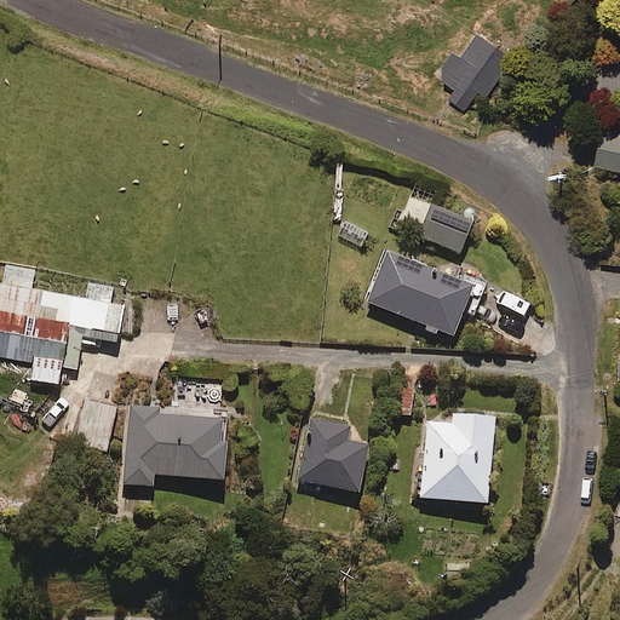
[(514,57),(475,32),(460,55),(453,51),(436,76),(455,89),(448,99),(465,109),(478,89),(488,96),(514,57)]
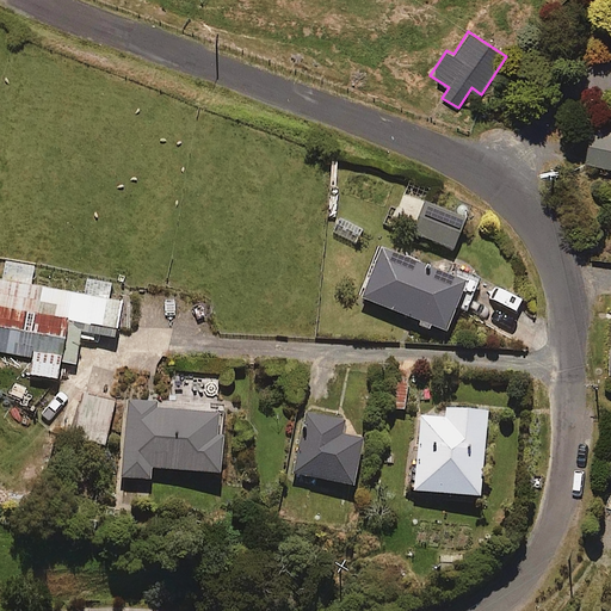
[(610,130),(592,128),(585,164),(610,168),(610,130)]
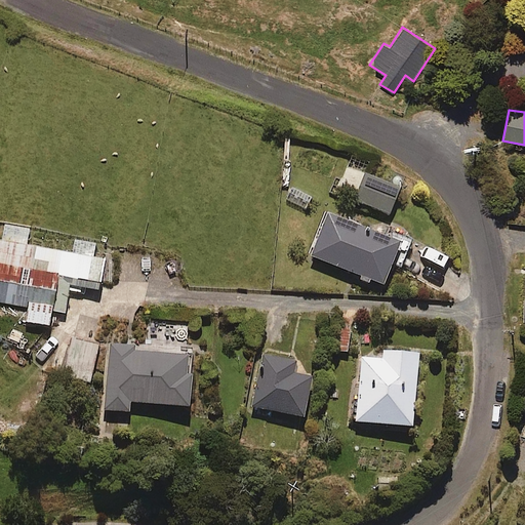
[(398,187),(362,173),(353,201),(388,213),(398,187)]
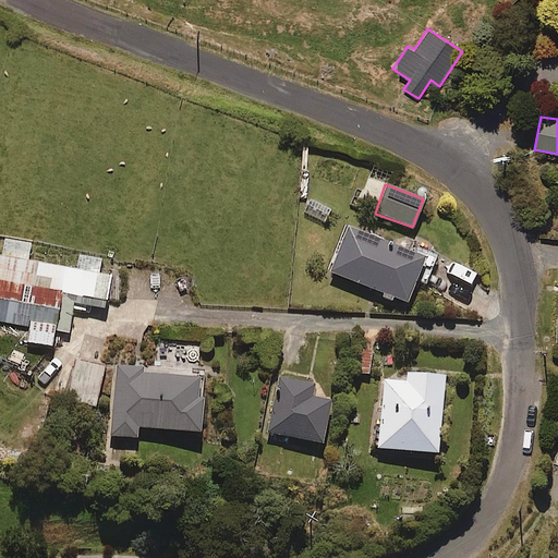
[(423,258),(347,227),(328,271),(404,303),(423,258)]
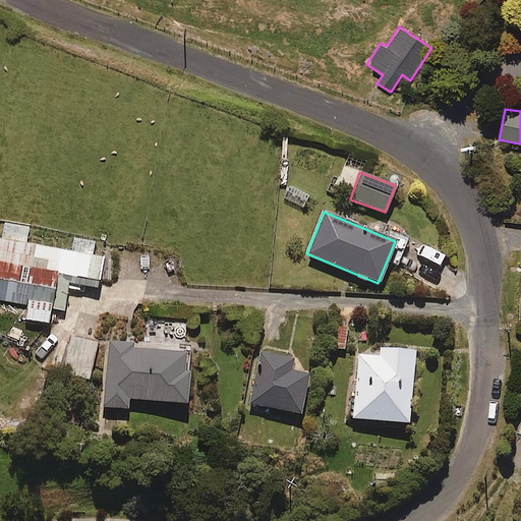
[(0,261),(97,279),(109,280),(113,259),(91,255),(94,238),(2,222),(0,234),(0,261)]
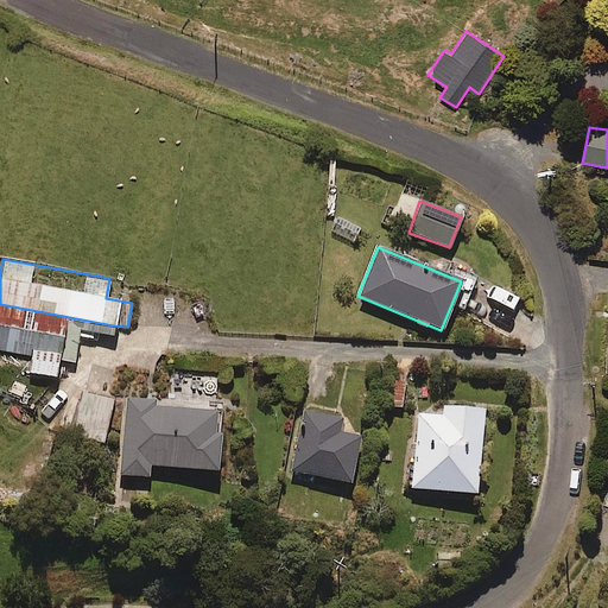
[(113,325),(0,304),(0,349),(11,353),(8,369),(54,378),(57,360),(73,362),(78,330),(112,336),(113,325)]
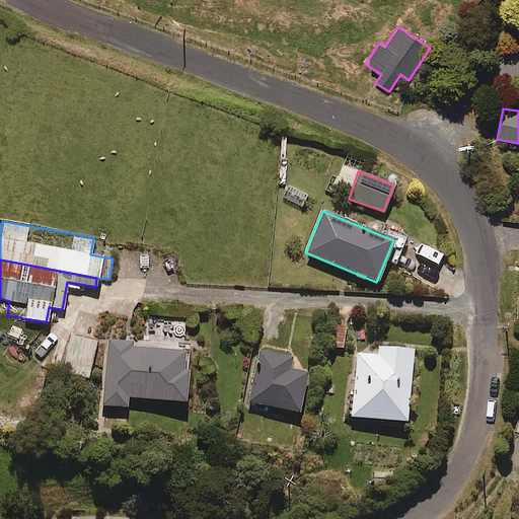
[(344,349),(349,313),(334,311),(327,346),(344,349)]
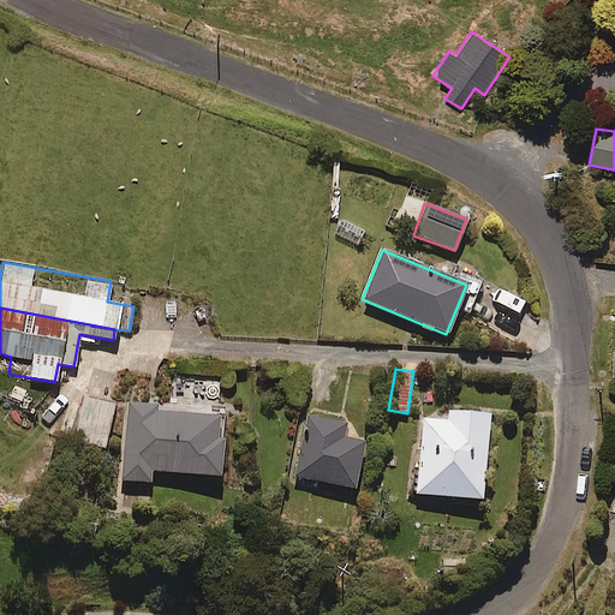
[(219,377),(179,375),(177,406),(126,402),(121,481),(149,482),(150,471),(219,476),(222,425),(215,424),(219,377)]
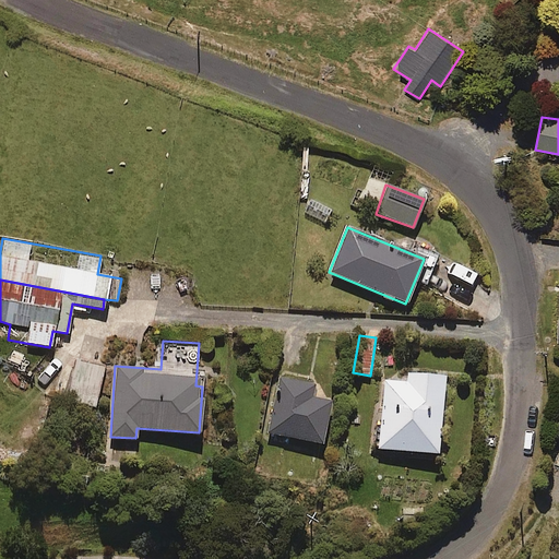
[(103,367),(74,360),(66,401),(94,406),(103,367)]
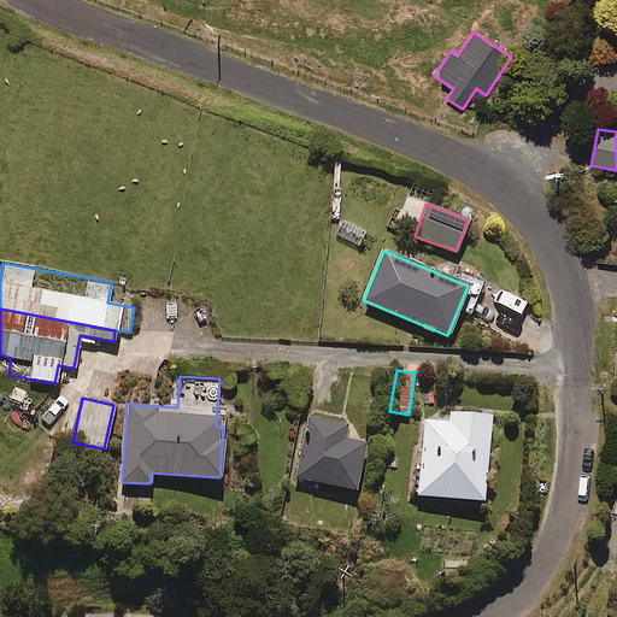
[(488,415),(422,410),(416,495),(483,500),(488,415)]
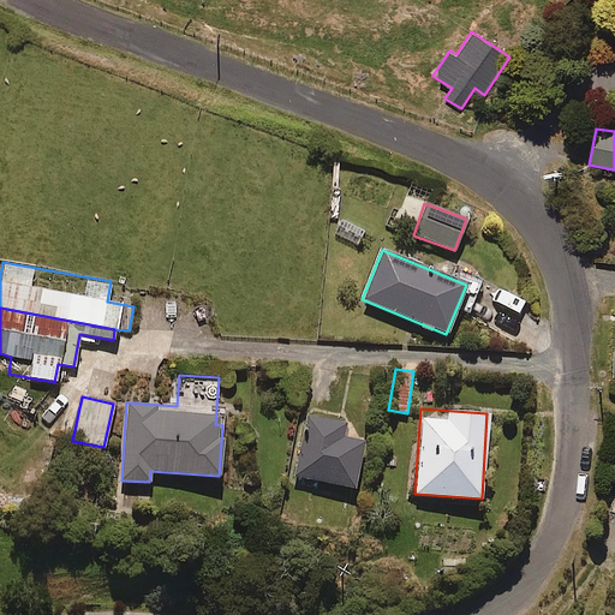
[(342,422),(305,415),(293,477),(352,489),(362,441),(340,437),(342,422)]
